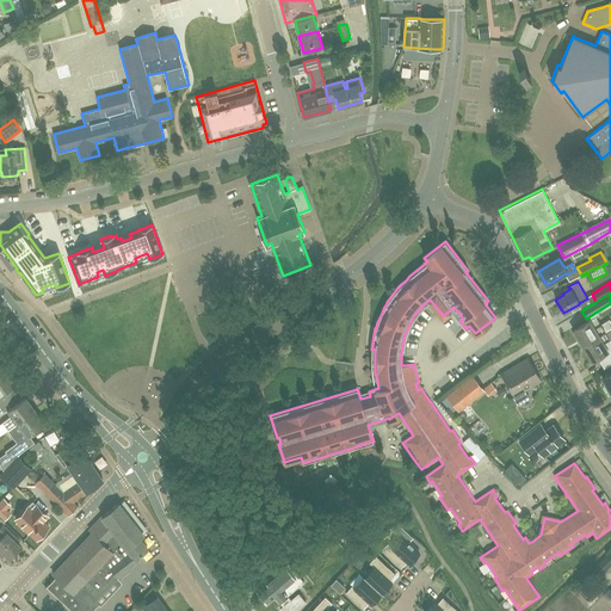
[(593,329),(588,321),(573,331),(574,332),(572,333),(576,340),(579,339),(582,346),(610,328),(610,322),(609,320),(600,325),(593,329)]
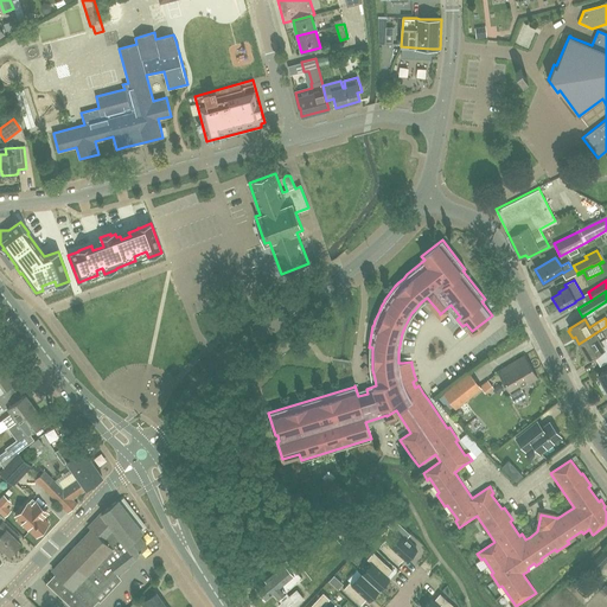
[(600,366),(606,362),(606,340),(605,337),(606,336),(606,326),(579,344),(588,358),(595,353),(598,356),(595,359),(600,366)]
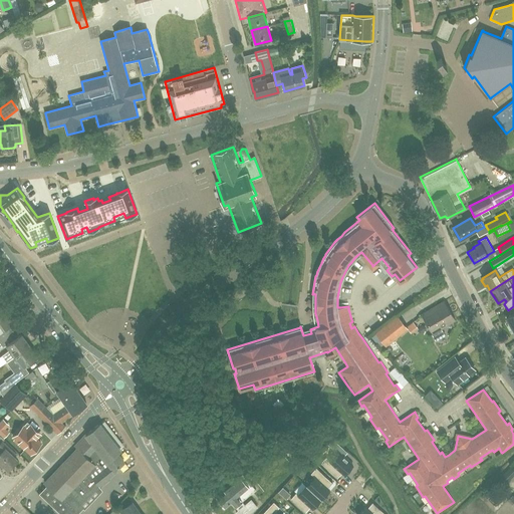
[(444,301),(422,314),(433,333),(431,334),(435,341),(445,335),(441,328),(455,320),(444,301)]
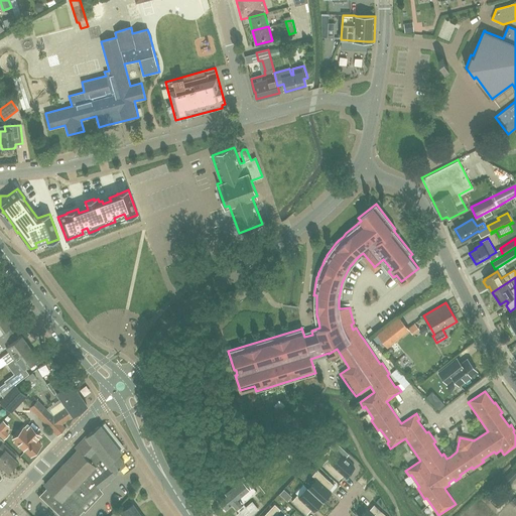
[(0,333),(13,324),(5,312),(0,315),(0,333)]
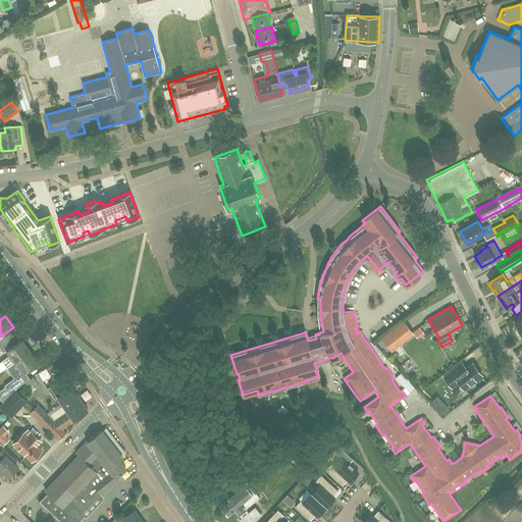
[(419,326),(413,331),(404,320),(380,338),(392,352),(414,334),(418,338),(424,333),(419,326)]
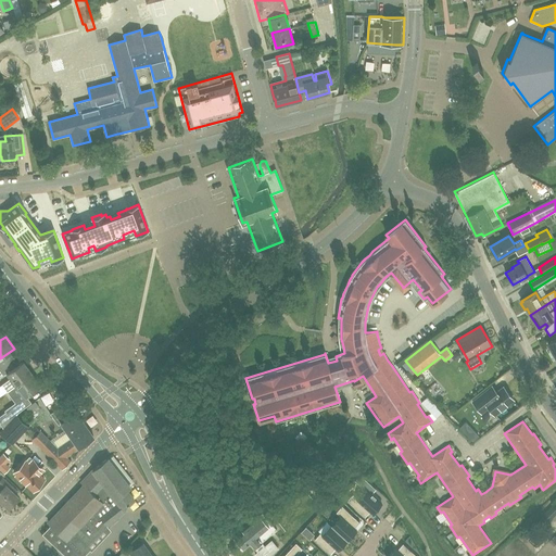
[(7,392),(16,386),(33,374),(24,362),(8,374),(11,378),(2,384),(7,392)]
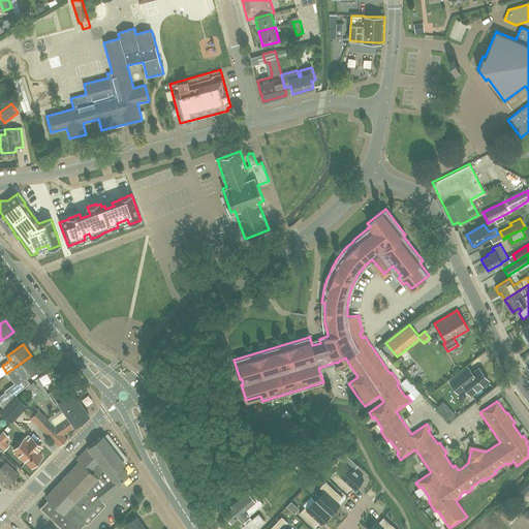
[(31,355),(16,367),(24,379),(39,367),(31,355)]
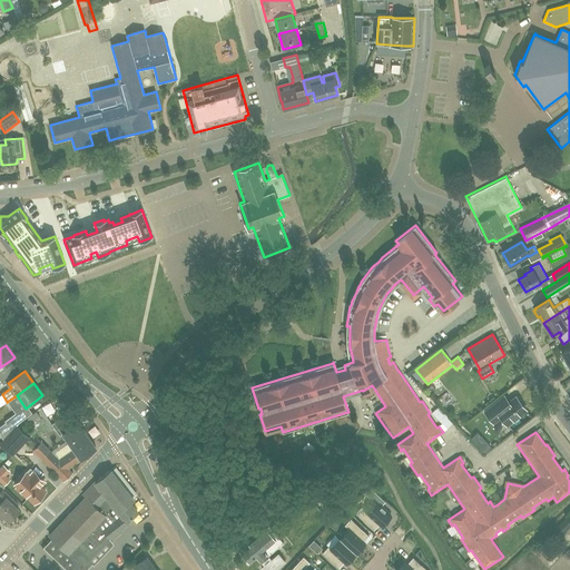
[(504,396),(484,412),(493,423),(501,418),(507,425),(527,410),(516,396),(509,402),(504,396)]
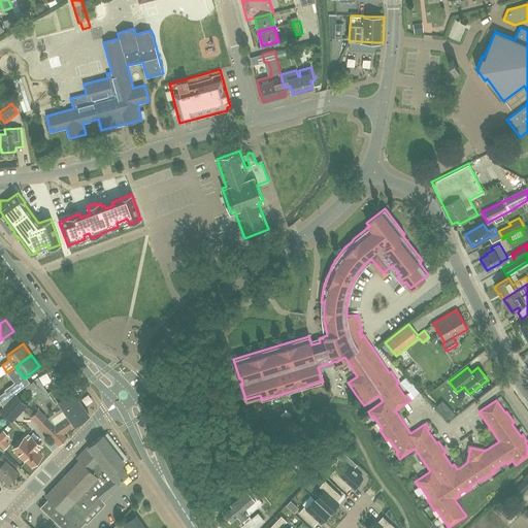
[(400,383),(409,393),(406,395),(410,400),(415,397),(420,392),(405,376),(400,383)]
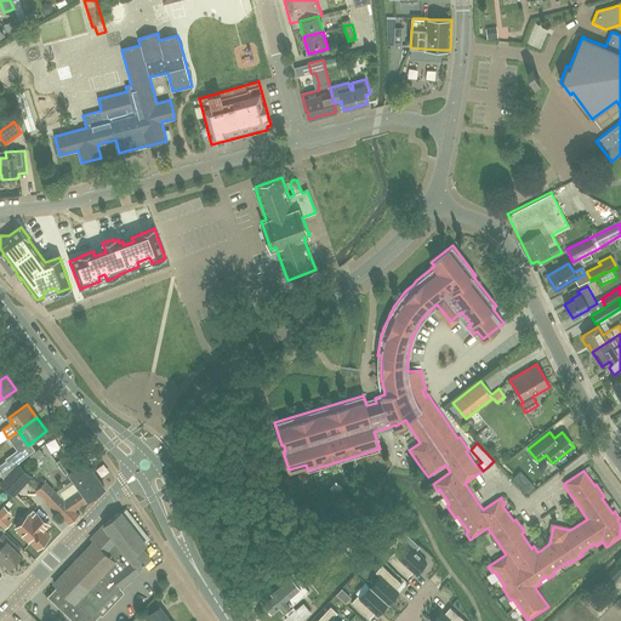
[(89,500),(89,499),(104,488),(85,460),(80,463),(72,451),(56,463),(66,476),(69,473),(80,489),(81,489),(89,500)]
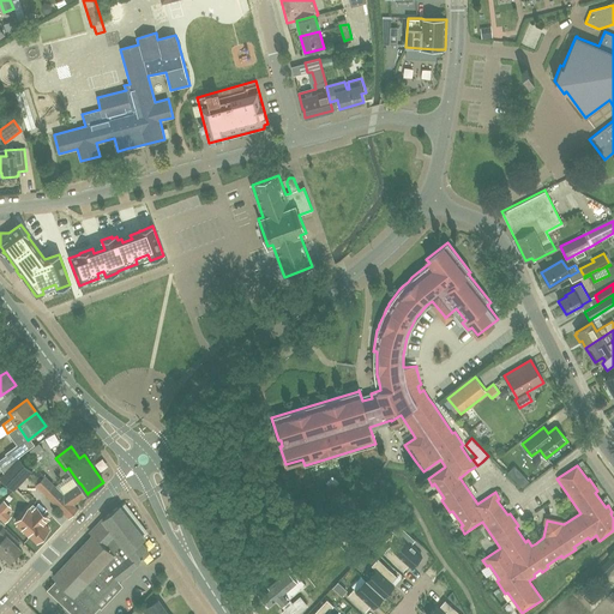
[(0,479),(14,492),(32,471),(17,458),(0,476),(0,479)]
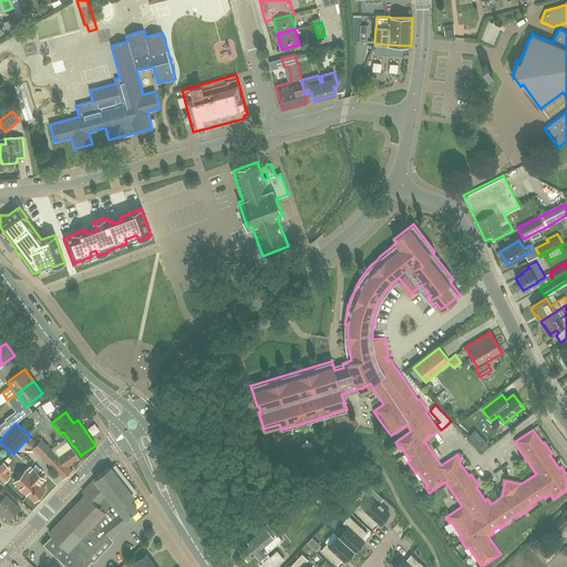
[(490,444),(484,439),(477,445),(483,451),(490,444)]
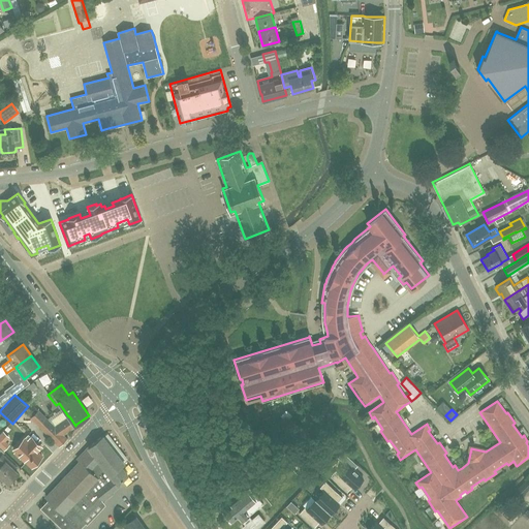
[(55,426),(50,421),(38,410),(31,417),(50,436),(60,446),(67,439),(64,435),(76,426),(75,425),(75,426),(69,416),(68,416),(55,426)]
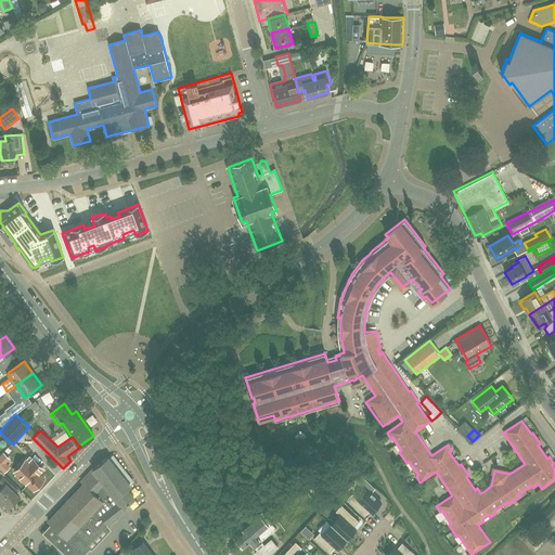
[(0,456),(0,469),(5,463),(10,459),(3,453),(0,456)]
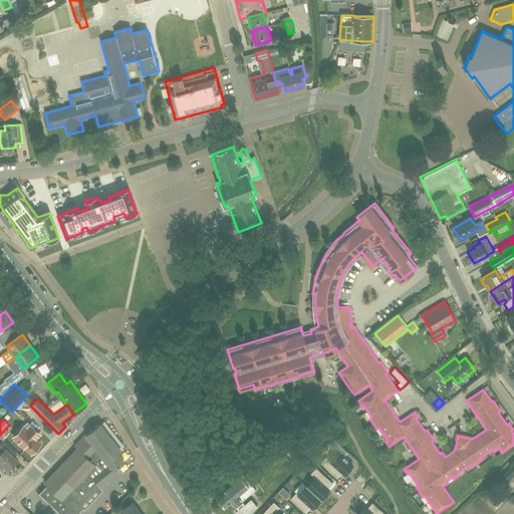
[(27,423),(13,437),(15,439),(14,440),(19,445),(20,444),(31,454),(41,443),(36,439),(40,435),(38,433),(27,423)]
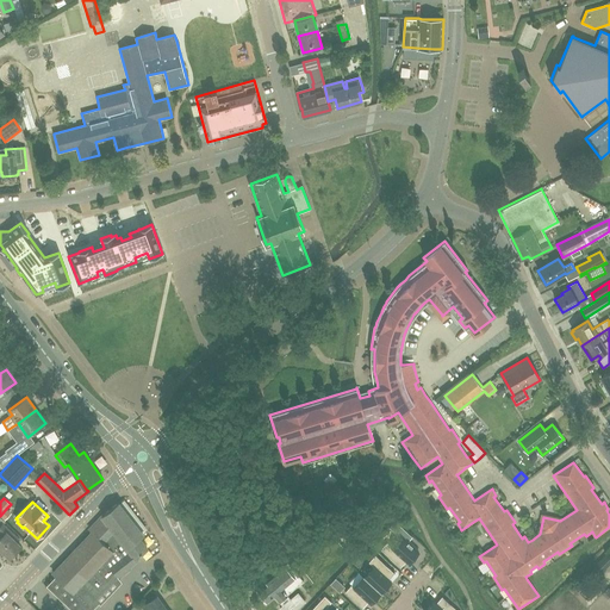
[(119,579),(131,571),(129,567),(138,560),(136,558),(148,548),(139,537),(143,535),(119,503),(103,516),(89,529),(93,531),(54,573),(56,577),(47,586),(72,609),(89,609),(99,601),(97,597),(117,576),(117,577),(119,579)]
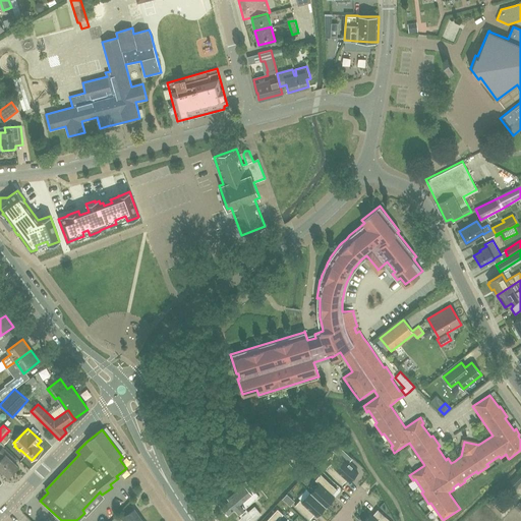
[(338,446),(333,451),(339,457),(341,455),(343,458),(344,458),(348,462),(352,459),(338,446)]
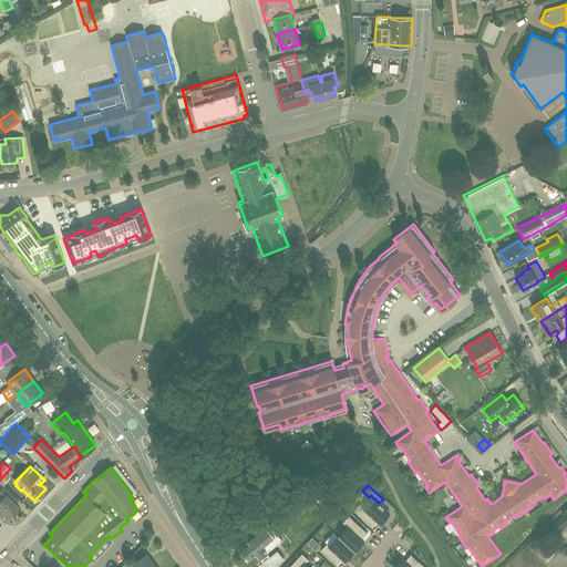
[(0,508),(10,517),(11,516),(12,516),(14,516),(18,513),(18,511),(17,511),(19,507),(13,502),(16,500),(2,487),(0,488),(0,494),(3,497),(0,500),(0,508)]
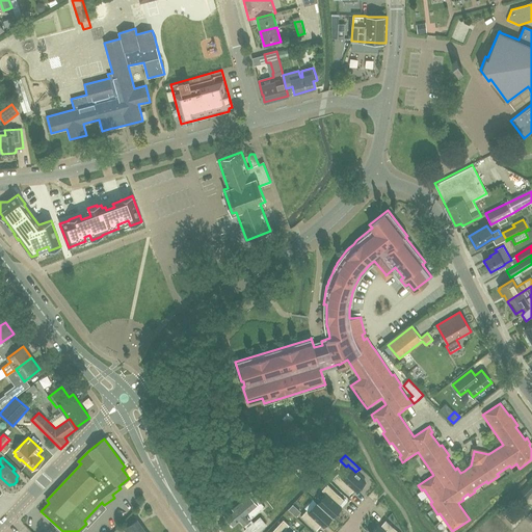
[(354,490),(356,491),(356,490),(358,489),(366,481),(355,472),(351,468),(342,477),(340,475),(335,481),(349,496),(354,490)]
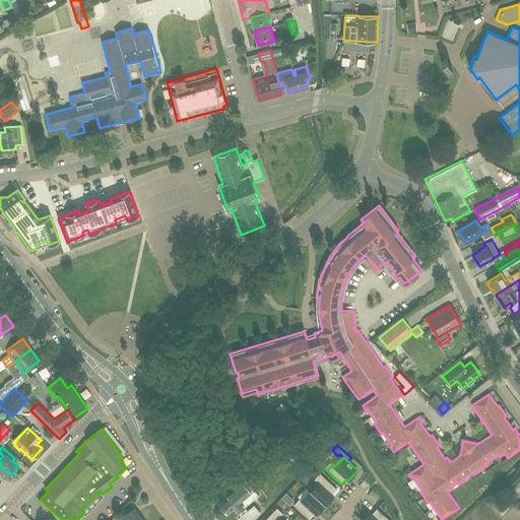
[(513,489),(519,481),(519,473),(517,471),(507,482),(513,489)]
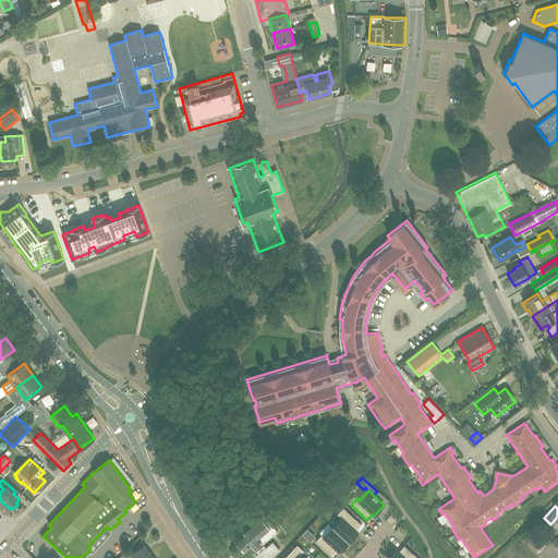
[(346,509),(340,516),(342,518),(334,528),(349,542),(356,534),(358,532),(359,531),(358,530),(362,524),(346,509)]
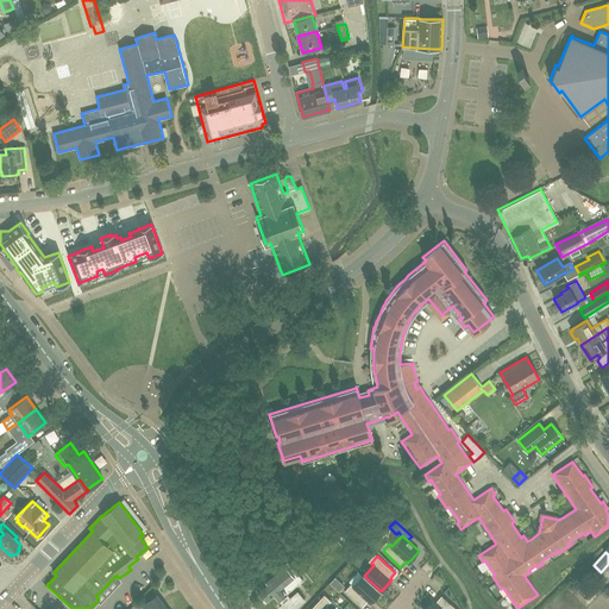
[(267,582),(257,590),(258,591),(261,594),(262,595),(261,597),(264,601),(265,601),(267,602),(274,595),(278,601),(303,581),(288,562),(265,581),(267,582)]
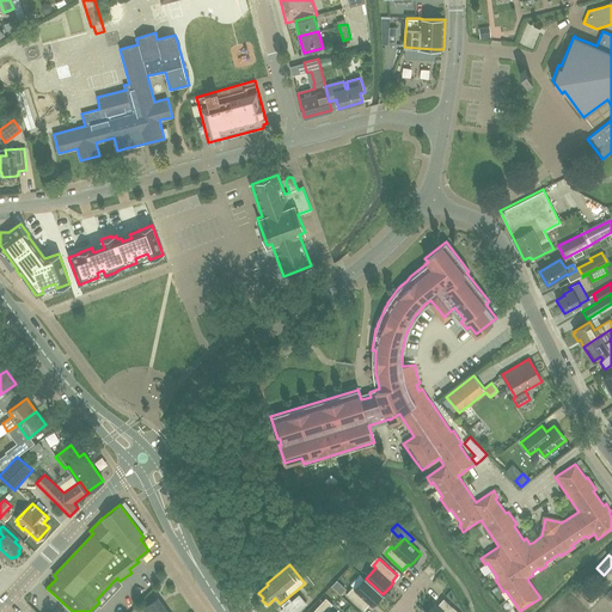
[(347,593),(365,610),(371,604),(372,606),(373,605),(374,603),(383,594),(366,579),(356,589),(354,587),(347,593)]
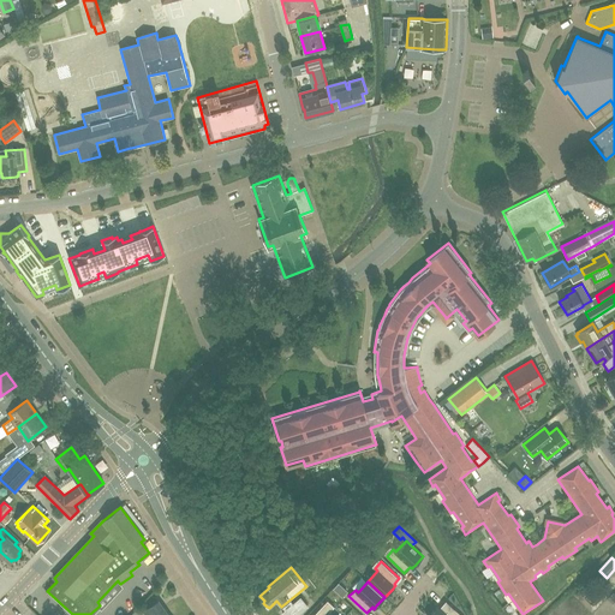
[(347,591),(338,583),(333,589),(342,597),(347,591)]
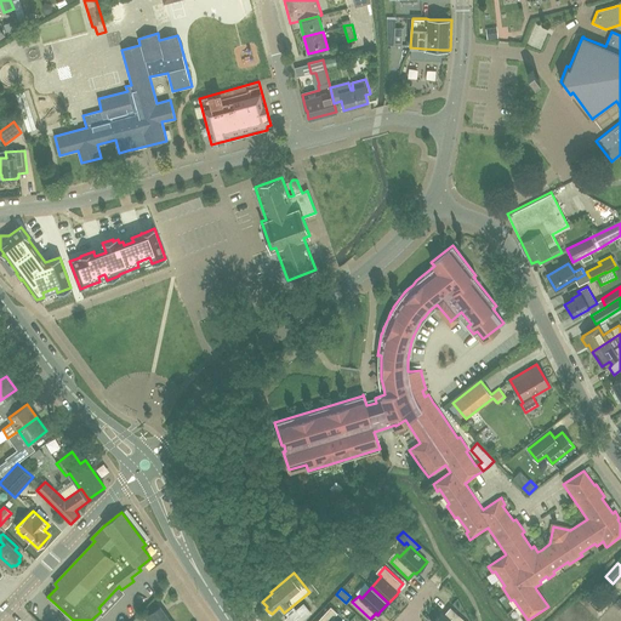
[(170,620),(160,607),(146,616),(148,620),(170,620)]
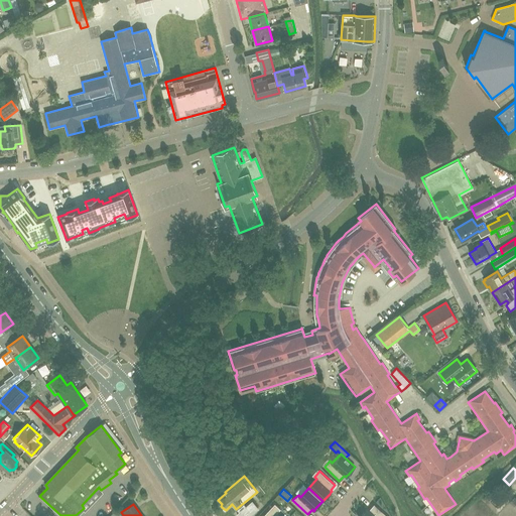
[(368,508),(360,515),(386,515),(374,504),(369,509),(368,508)]
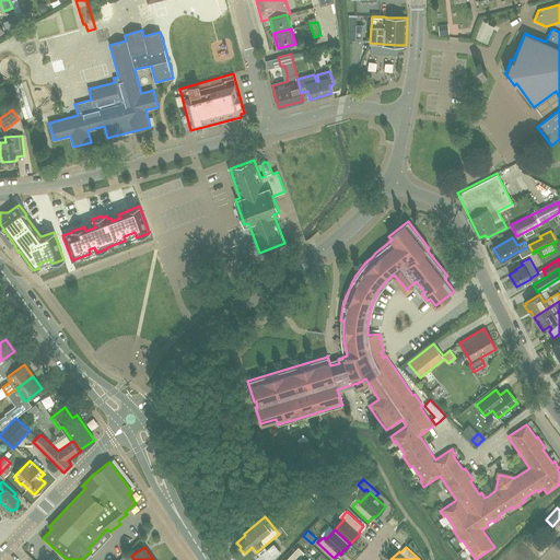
[(305,559),(301,557),(303,553),(298,548),(286,559),(305,559)]
